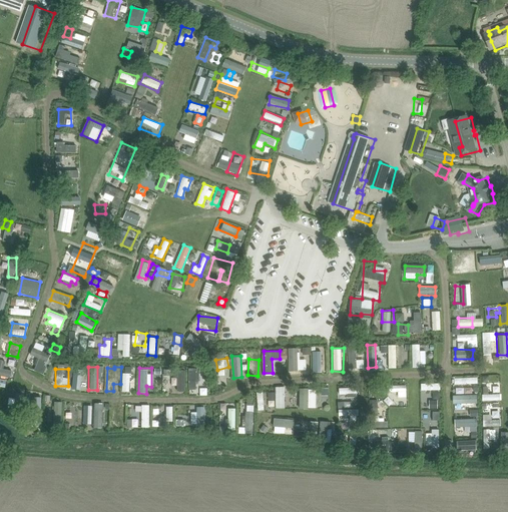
[(204,389),(203,370),(187,371),(187,389),(204,389)]
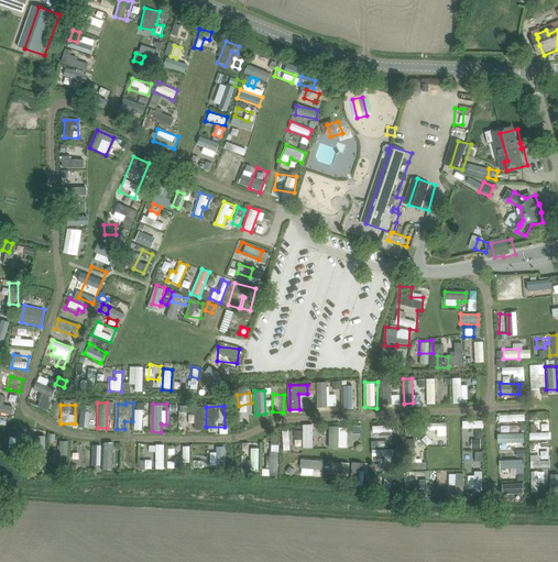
[(204,429),(203,408),(194,408),(195,429),(204,429)]
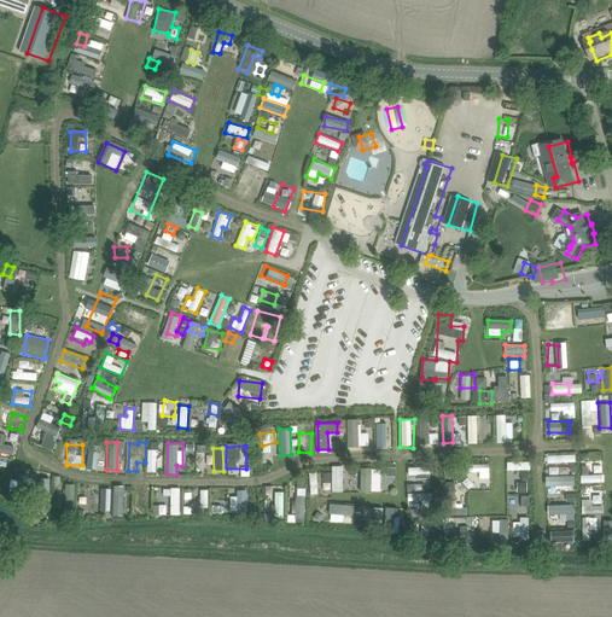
[(576,453),(549,453),(549,466),(576,465),(576,453)]
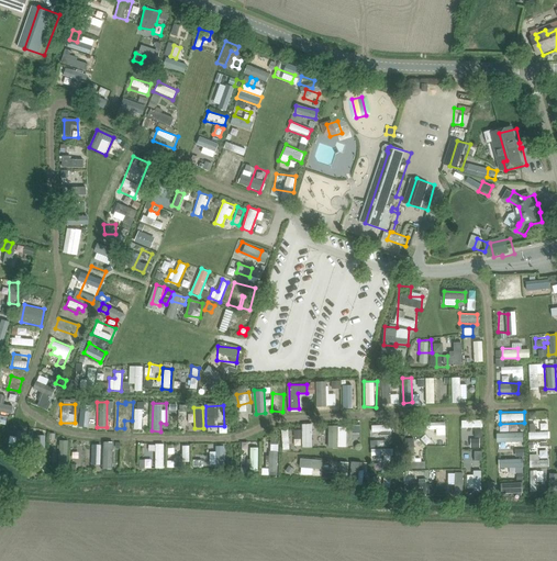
[(528,421),(530,440),(547,439),(546,415),(536,415),(536,419),(528,421)]
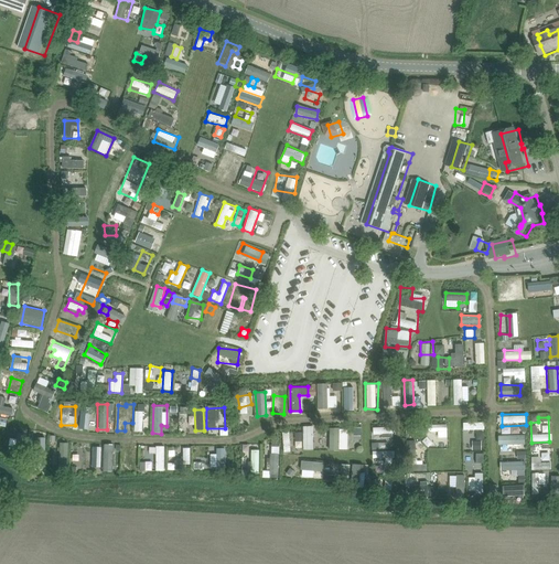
[(485,429),(484,419),(463,421),(464,431),(485,429)]
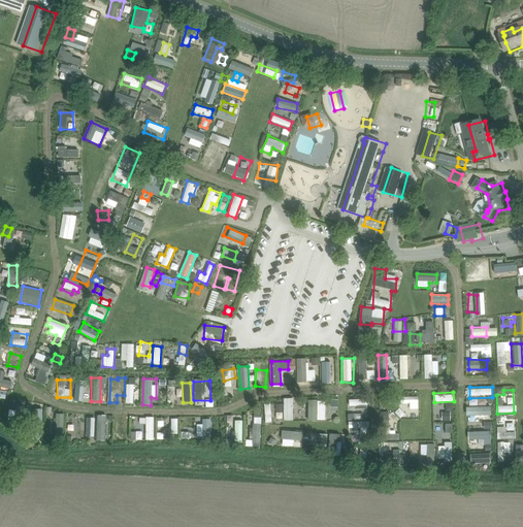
[(392,396),(391,407),(402,407),(402,404),(410,404),(410,407),(418,408),(419,397),(392,396)]
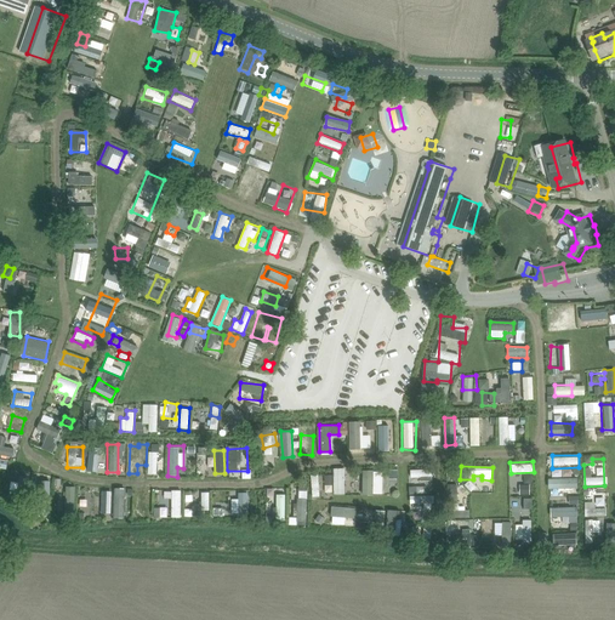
[(240,470),(240,479),(250,481),(250,471),(240,470)]
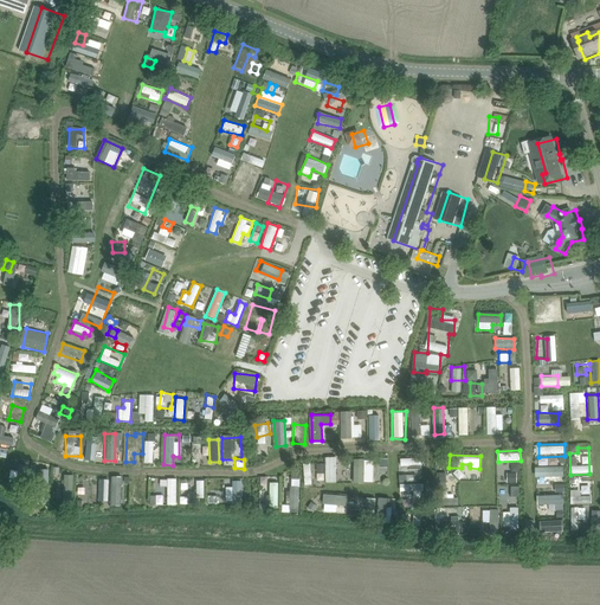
[(352,459),(353,483),(374,483),(374,472),(385,472),(385,465),(374,467),(374,459),(352,459)]
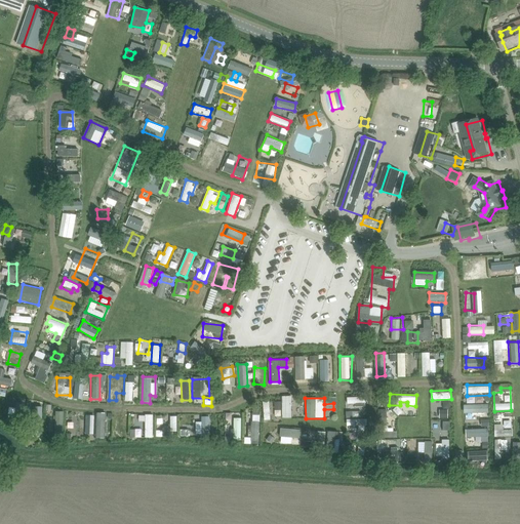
[(464,401),(464,410),(487,411),(488,401),(464,401)]
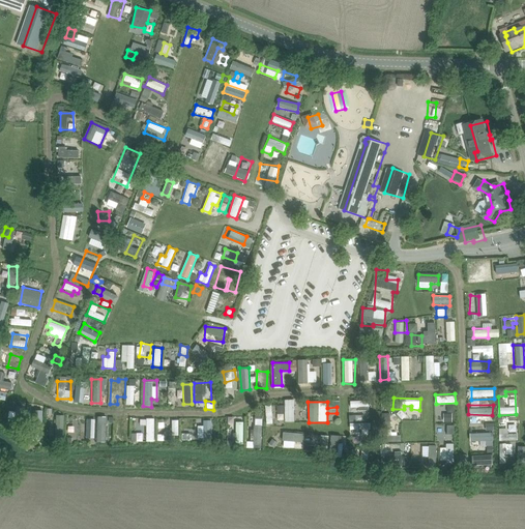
[(286,409),(274,409),(274,422),(286,422),(286,409)]
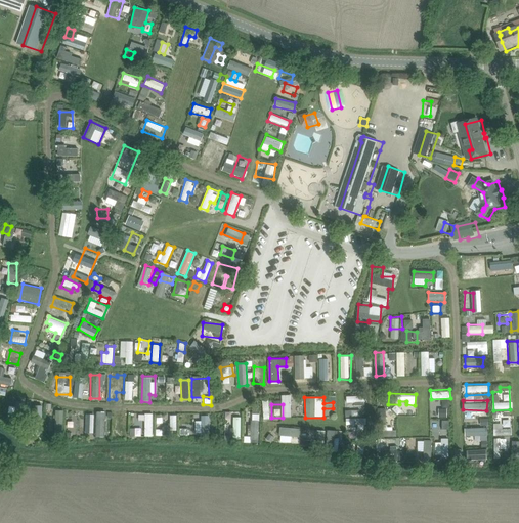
[(6,412),(12,415),(15,408),(9,405),(6,412)]
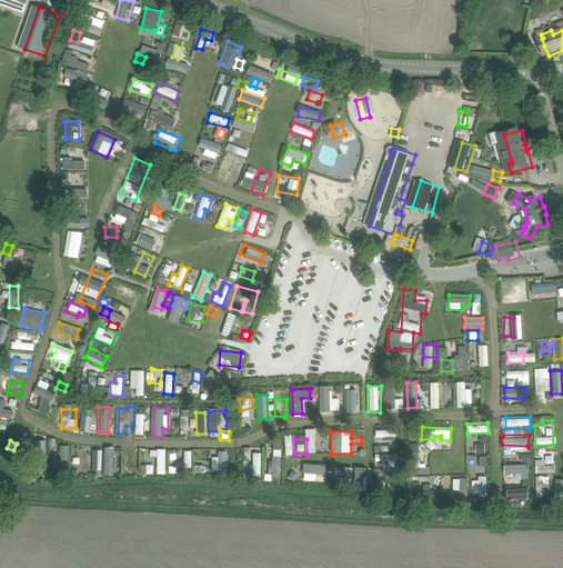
[(432,450),(435,445),(430,440),(425,446),(432,450)]
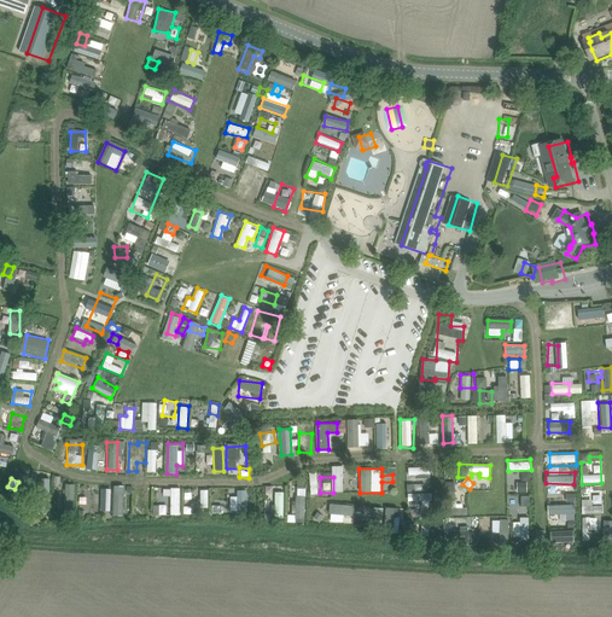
[(473,488),(488,488),(488,478),(483,478),(483,485),(473,485),(473,488)]
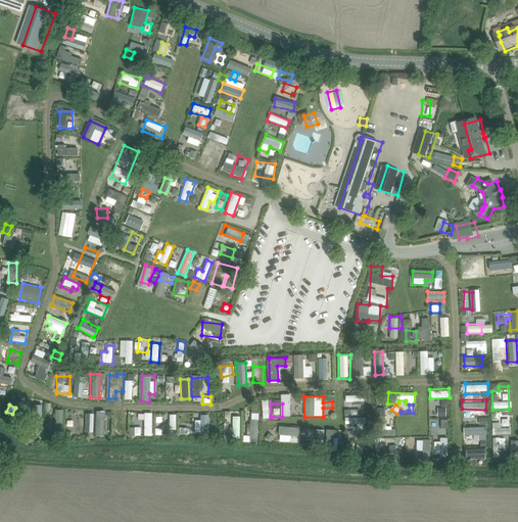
[(77,427),(78,414),(64,413),(64,427),(77,427)]
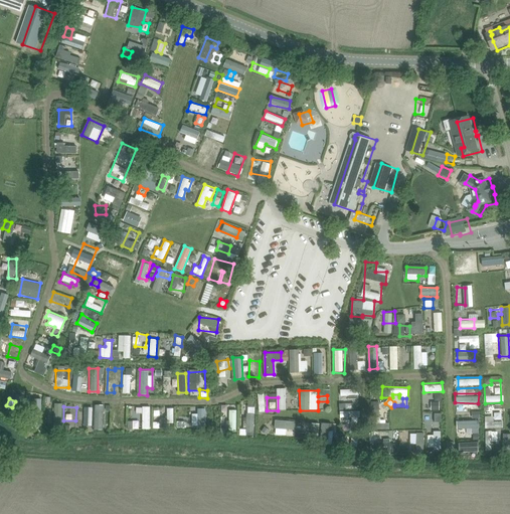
[(93,407),(82,406),(82,424),(93,424),(93,407)]
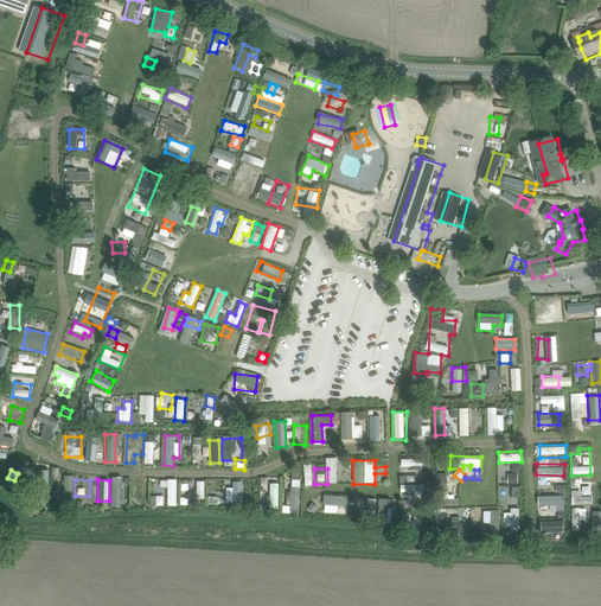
[(176,508),(176,479),(166,479),(167,508),(176,508)]
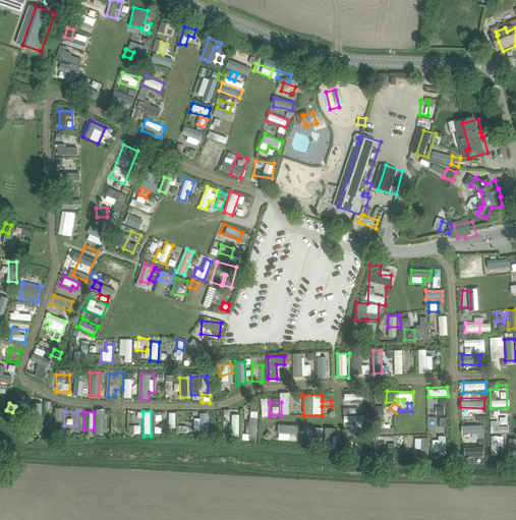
[(119,425),(110,424),(110,434),(125,435),(126,412),(120,412),(119,425)]
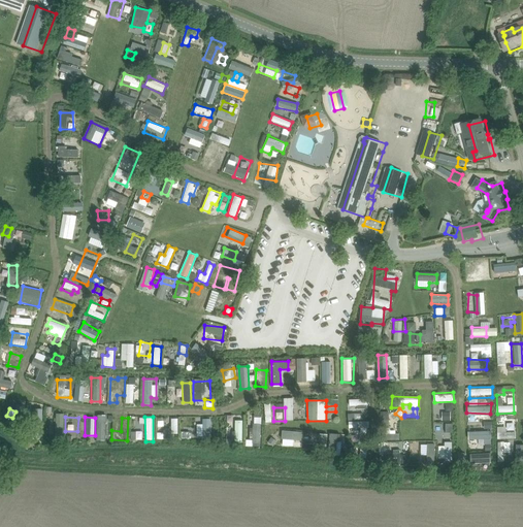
[(170,431),(177,430),(177,418),(169,418),(170,431)]
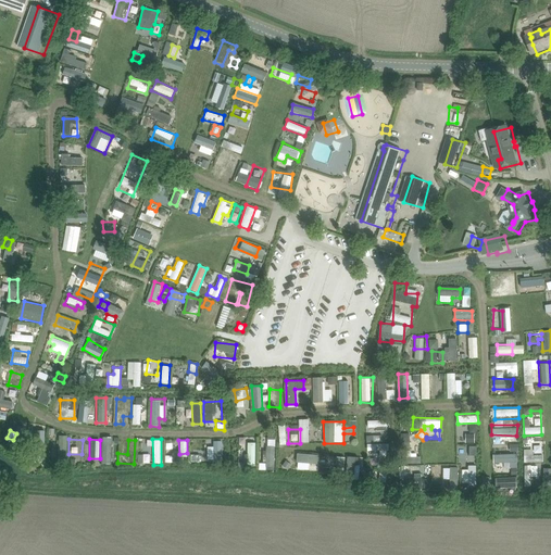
[(211,441),(211,456),(221,456),(221,441),(211,441)]
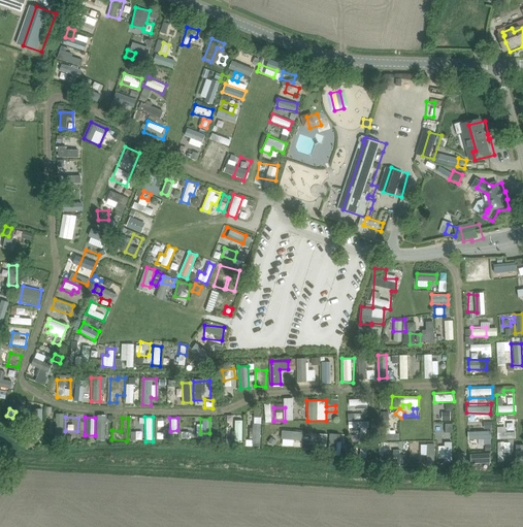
[(233,437),(241,437),(241,420),(233,420),(233,437)]
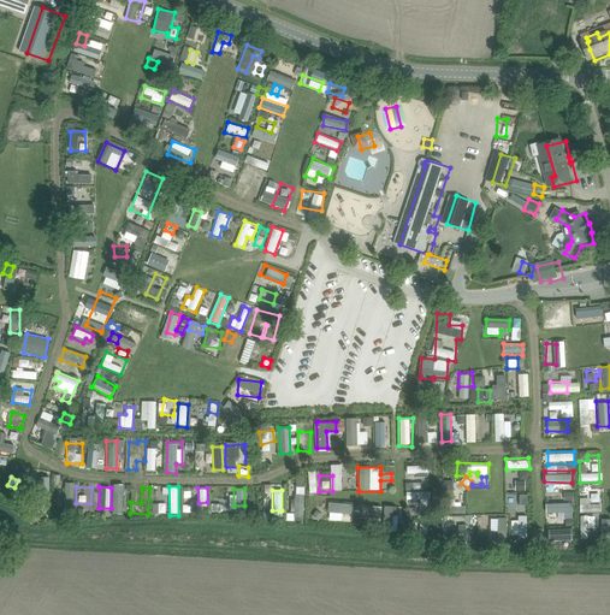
[(573,490),(545,491),(545,501),(573,500),(573,490)]
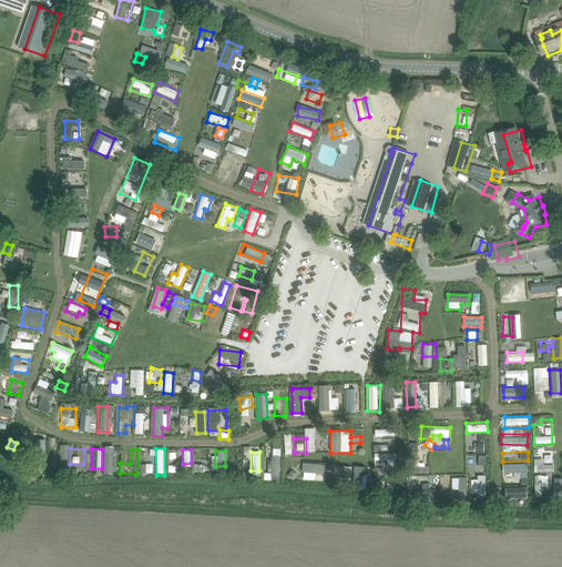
[(396,462),(395,453),(374,453),(374,462),(396,462)]
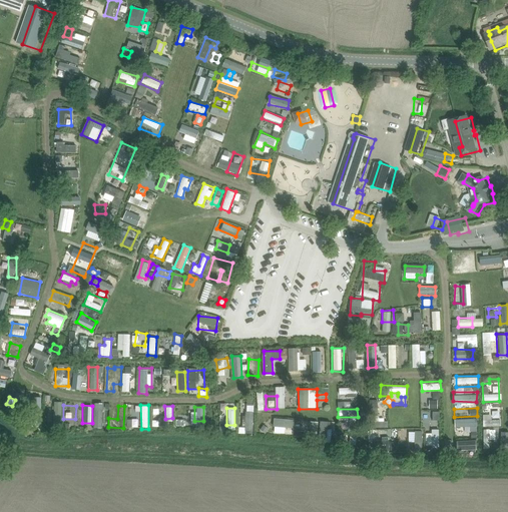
[(252,430),(252,413),(242,413),(241,430),(252,430)]
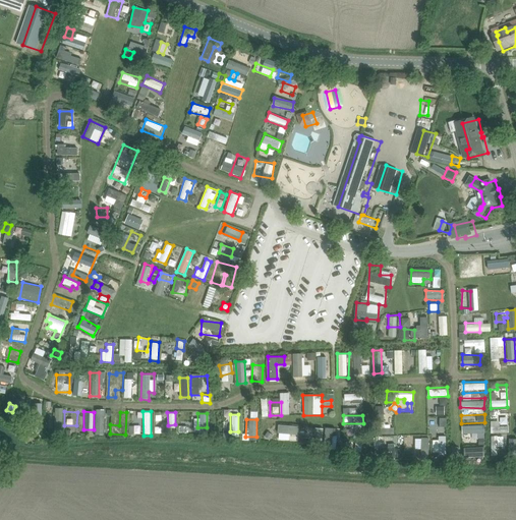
[(461,438),(482,437),(482,428),(461,429),(461,438)]
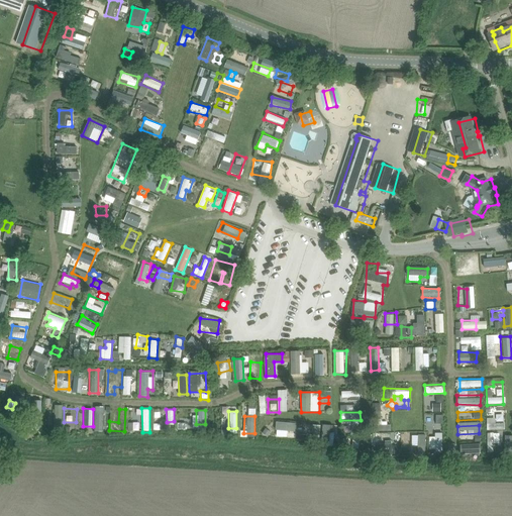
[(356,429),(356,438),(365,438),(365,430),(356,429)]
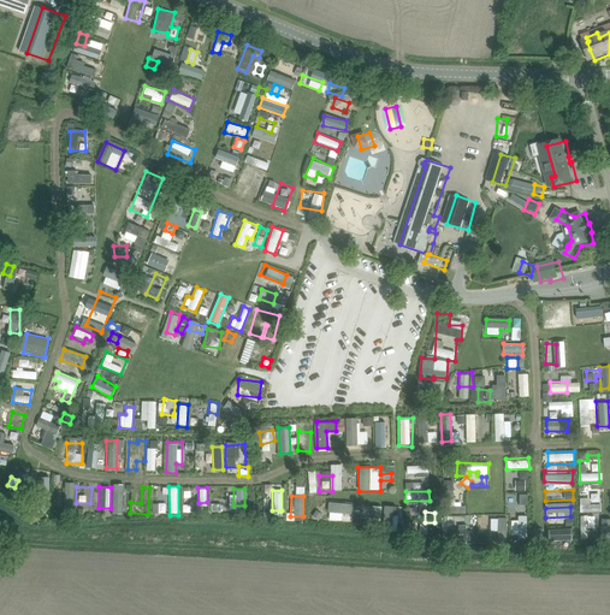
[(517,519),(510,519),(510,534),(527,534),(526,514),(517,514),(517,519)]
